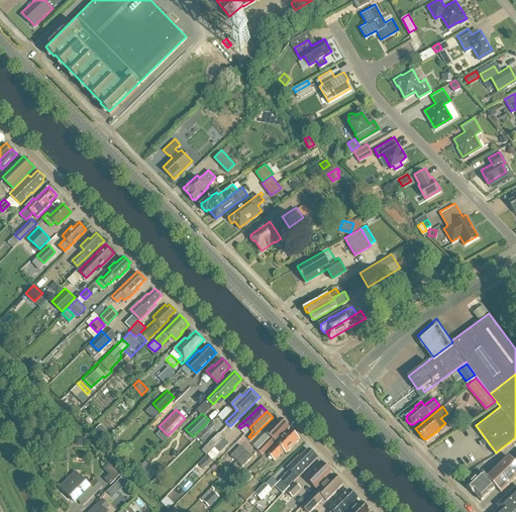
[(261,453),(289,426),(280,417),(267,430),(270,434),(256,448),(261,453)]
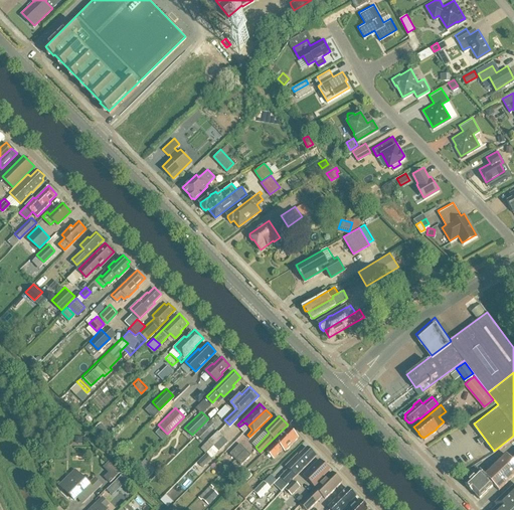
[(201,438),(215,423),(209,417),(196,433),(201,438)]
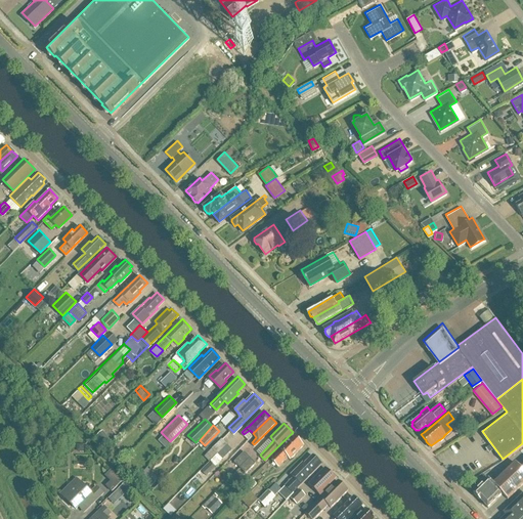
[(295,452),(303,444),(301,442),(301,440),(298,439),(294,435),(280,448),(271,458),(277,465),(288,455),(290,457),(291,456),(294,455),(295,452)]
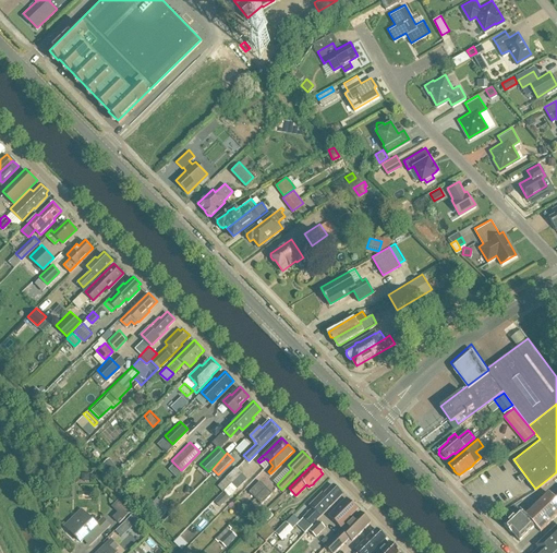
[(231,481),(242,471),(235,465),(225,476),(231,481)]
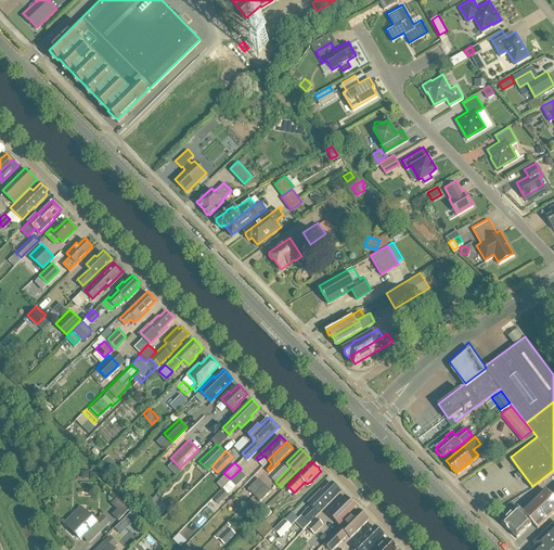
[(118,480),(125,473),(118,467),(112,473),(118,480)]
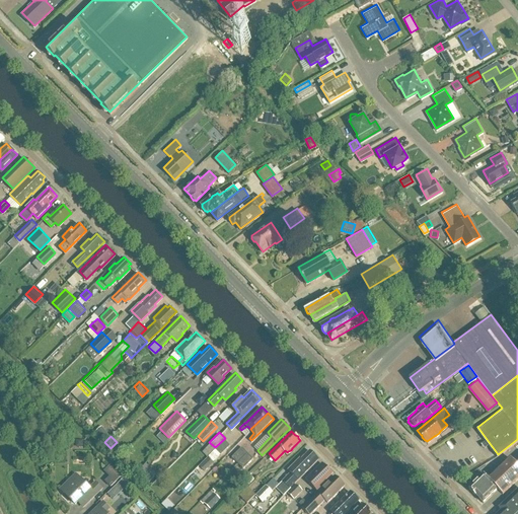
[(229,443),(225,438),(215,447),(220,452),(229,443)]
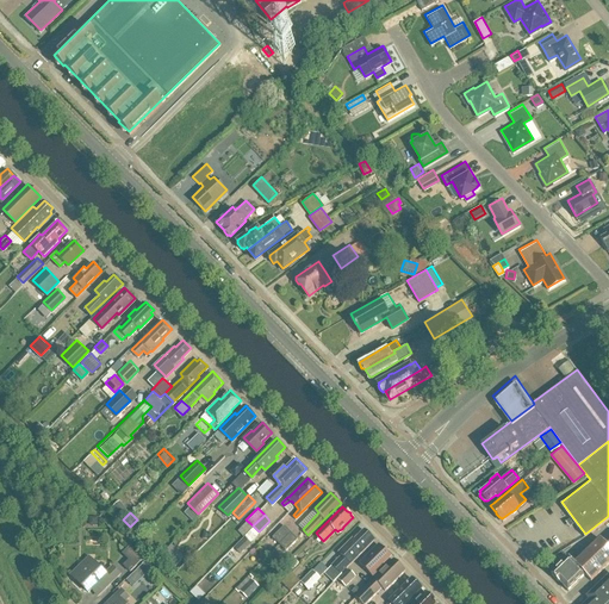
[(279,542),(291,530),(284,522),(272,534),(279,542)]
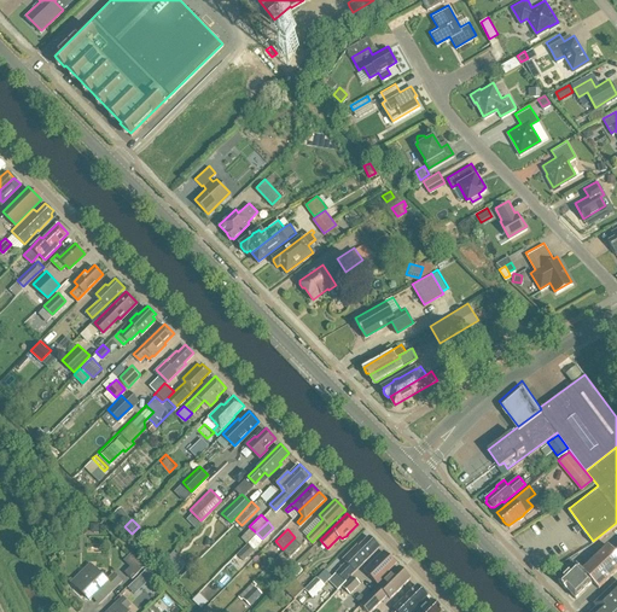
[(354,567),(355,569),(378,543),(368,534),(358,545),(356,542),(342,557),(345,560),(336,570),(344,578),(345,577),(354,567)]
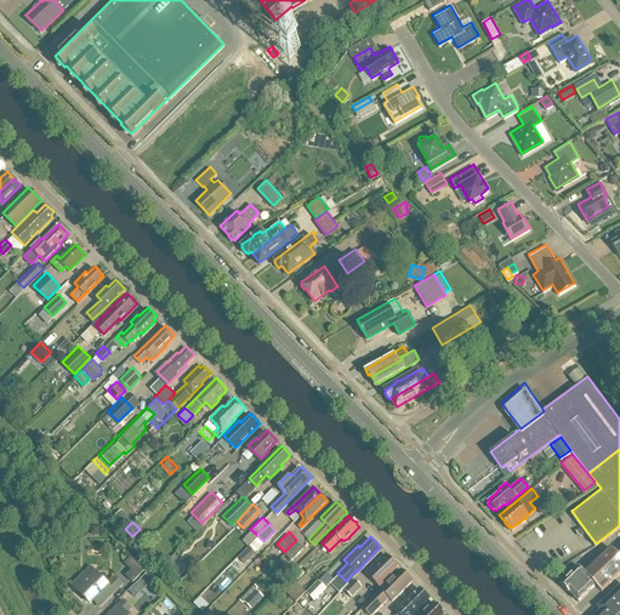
[(302,546),(296,540),(284,552),(290,558),(302,546)]
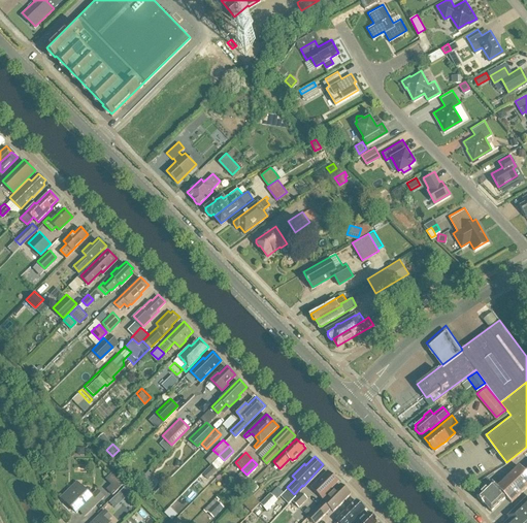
[(216,467),(211,463),(202,471),(207,477),(216,467)]
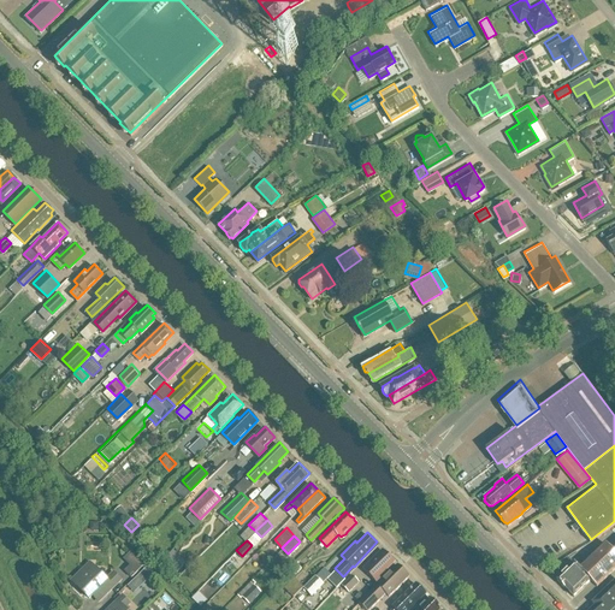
[(596,585),(614,566),(614,548),(613,550),(607,543),(580,567),(574,561),(556,578),(565,587),(566,586),(573,594),(591,578),(596,585)]
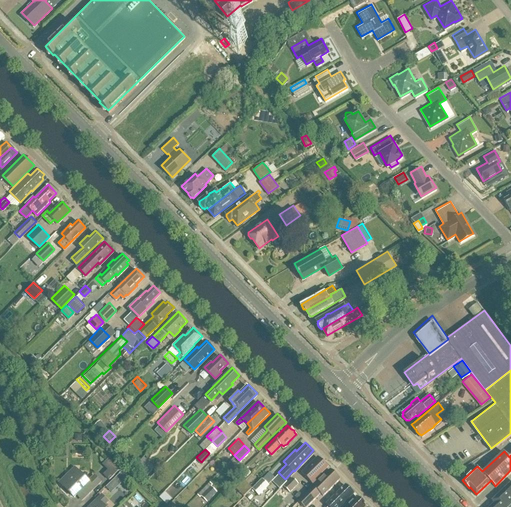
[(119,468),(107,456),(102,462),(107,467),(102,472),(108,478),(119,468)]
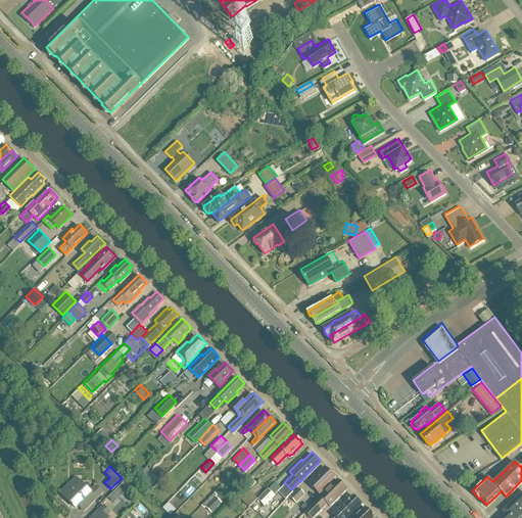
[(153,478),(142,467),(136,473),(147,484),(153,478)]
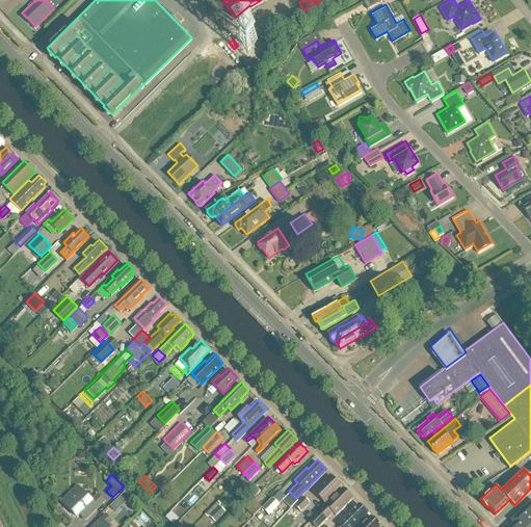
[(329,494),(340,483),(333,476),(332,477),(328,475),(314,490),(325,502),(332,496),(329,494)]
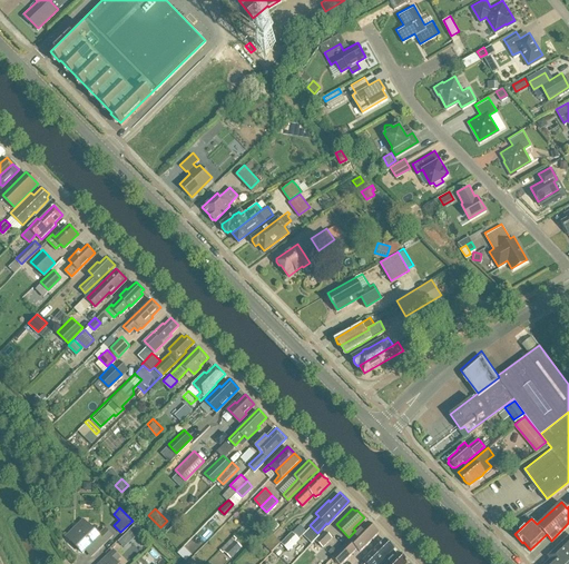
[(81,550),(85,546),(90,553),(110,533),(105,526),(98,533),(82,517),(66,534),(81,550)]
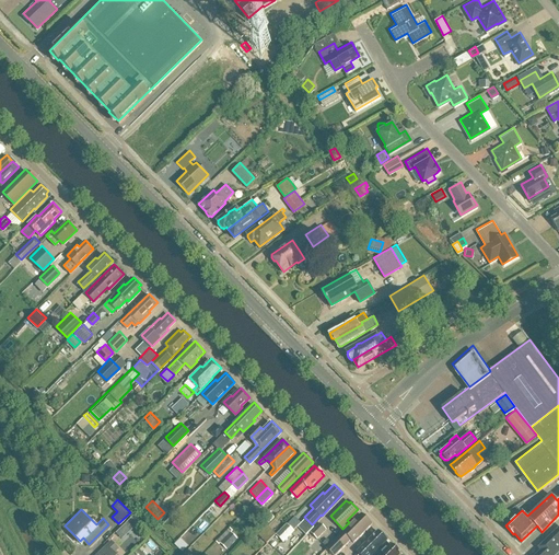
[(268,520),(274,513),(268,509),(263,516),(268,520)]
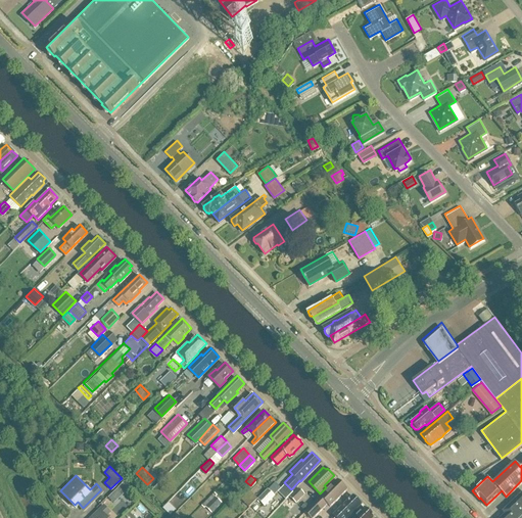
[(329,505),(346,488),(337,478),(304,510),(311,517),(327,503),(329,505)]
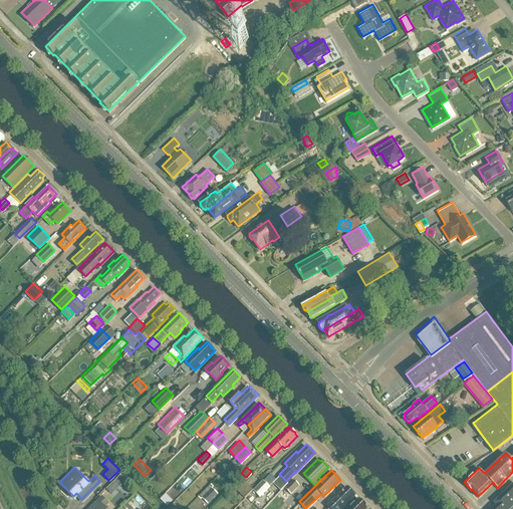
[(117,481),(114,477),(108,482),(112,486),(117,481)]
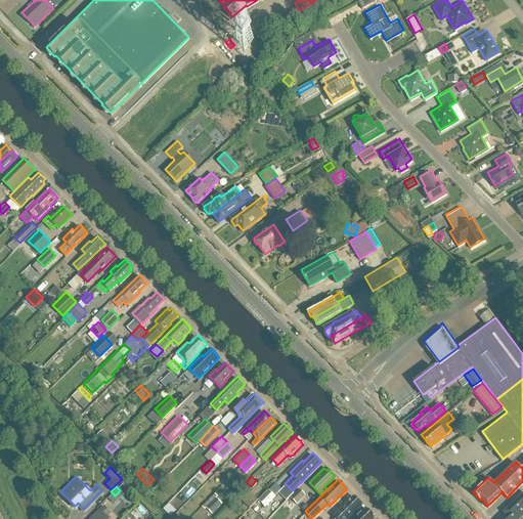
[(296,502),(305,492),(300,487),(291,495),(296,502)]
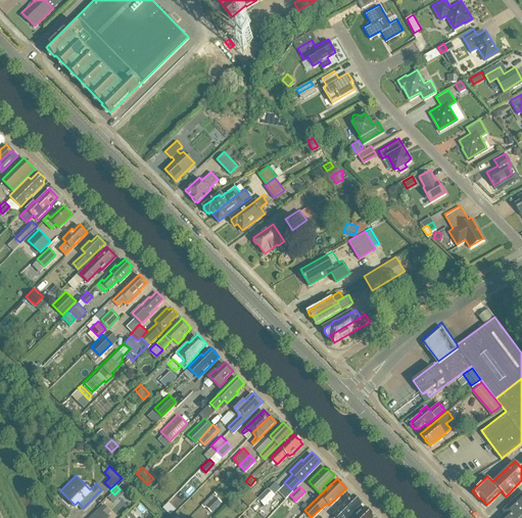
[(266,504),(275,495),(269,487),(259,498),(266,504)]
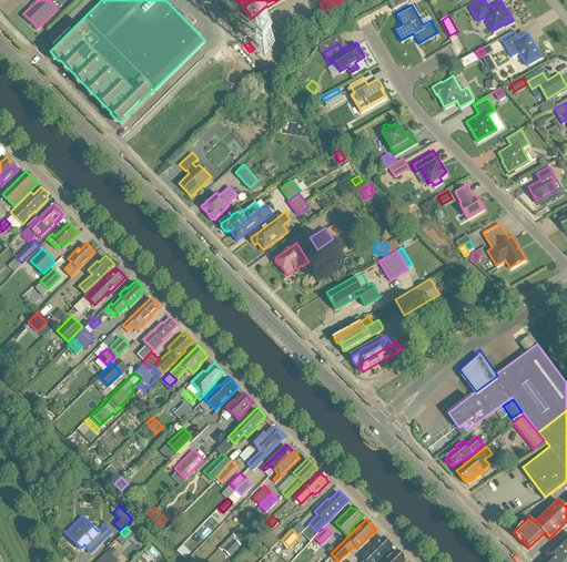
[(270,548),(280,539),(272,530),(262,539),(270,548)]
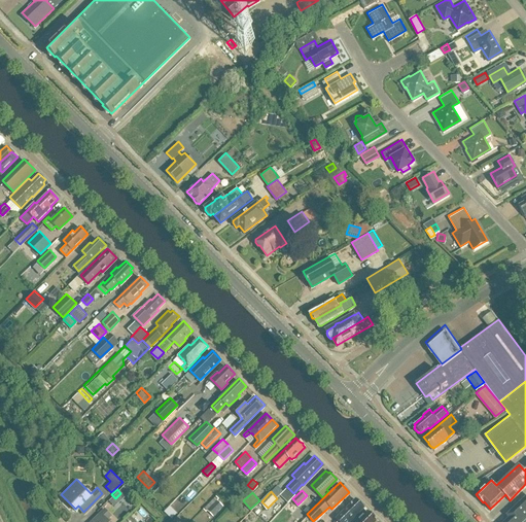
[(525,521),(525,494),(506,514),(509,517),(502,521),(525,521)]
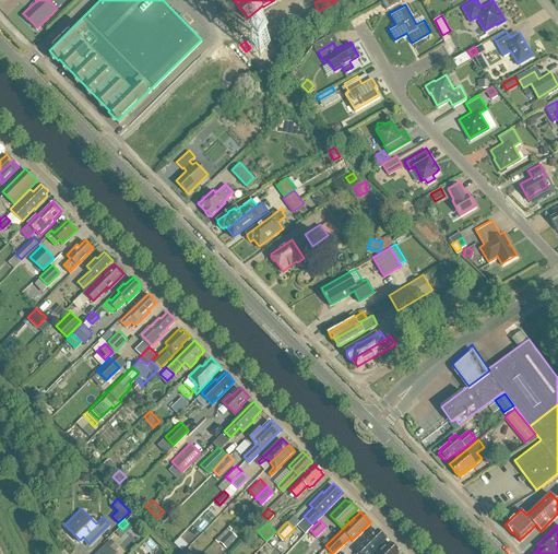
[(225,545),(236,534),(229,528),(218,539),(225,545)]
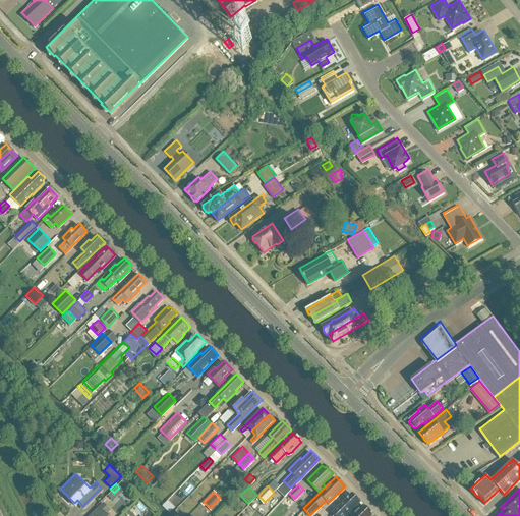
[(346,515),(354,509),(353,508),(359,501),(351,493),(335,509),(332,512),(336,515),(346,515)]
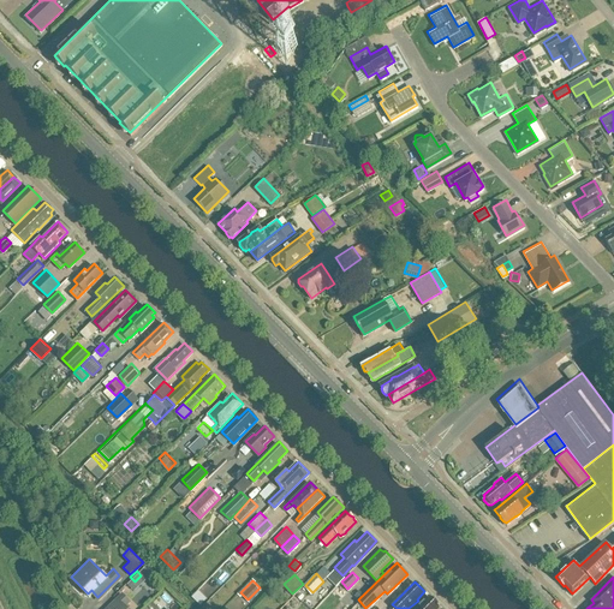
[(121,592),(103,608),(127,608),(123,604),(129,598),(121,592)]
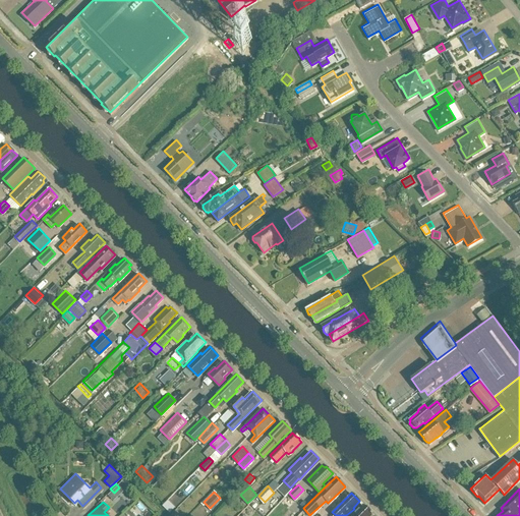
[(369,515),(371,515),(372,514),(370,512),(369,509),(367,509),(363,505),(351,515),(369,515)]
